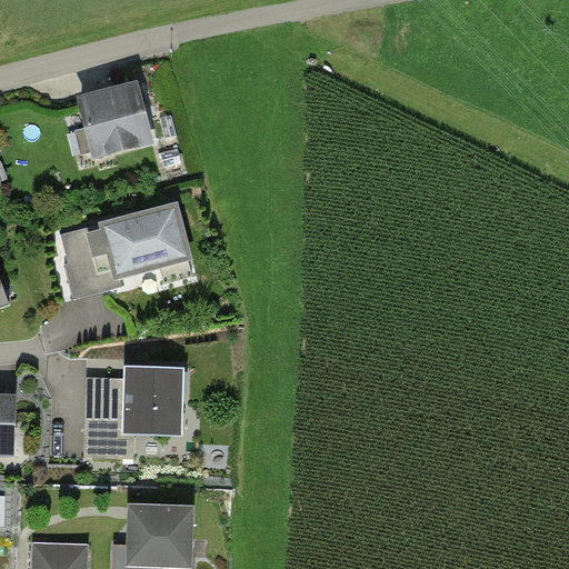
[(132,85),(68,105),(85,161),(150,141),(132,85)]
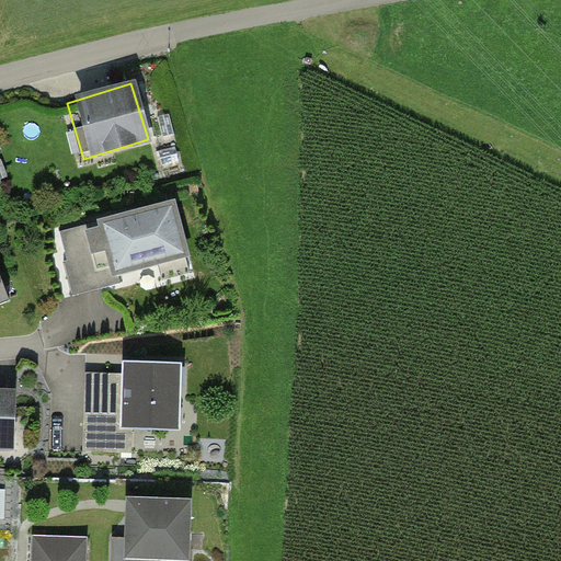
[(170,203),(54,235),(71,300),(187,268),(170,203)]
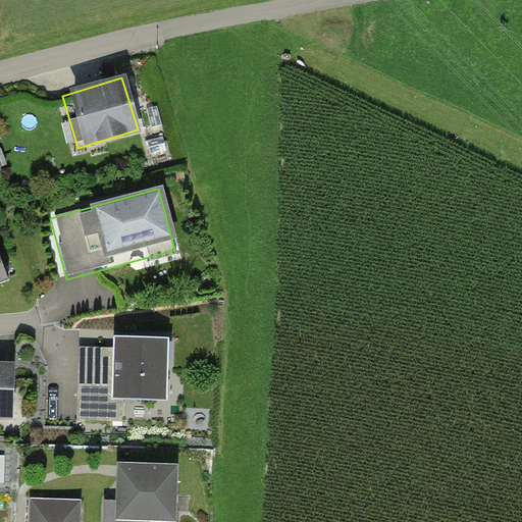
[(0,248),(0,282),(11,279),(0,248)]
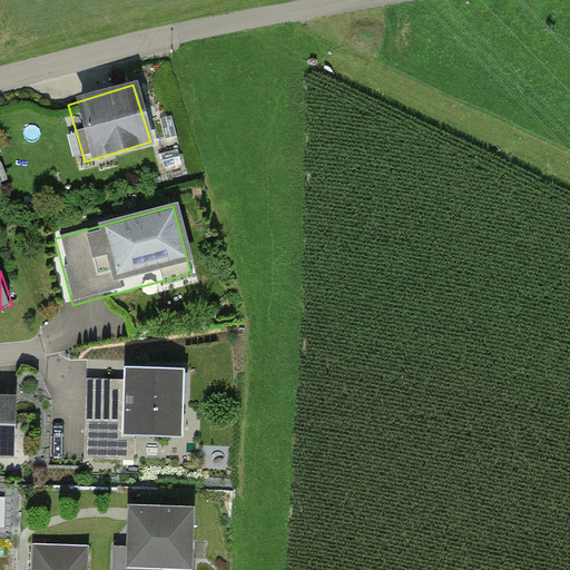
[(186,365),(126,364),(125,432),(184,434),(186,365)]
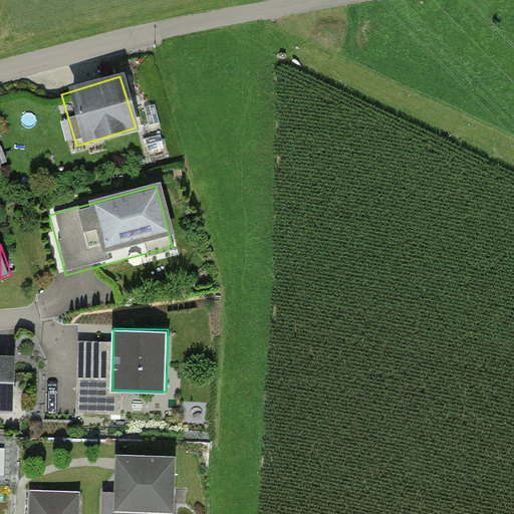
[(9,359),(0,359),(0,410),(10,411),(9,359)]
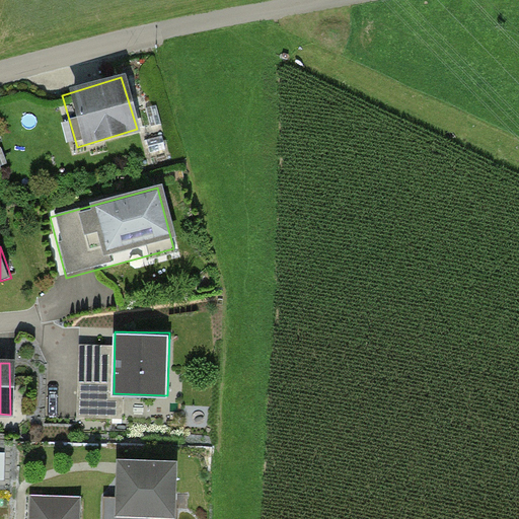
[(179,457),(118,456),(117,497),(105,497),(104,518),(151,518),(152,516),(177,517),(179,457)]
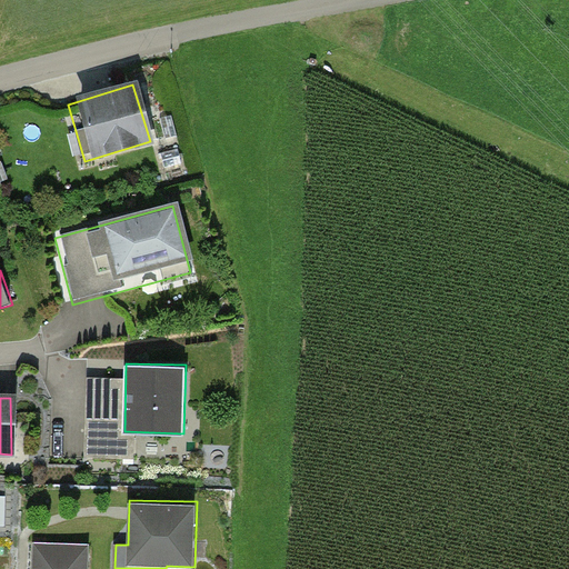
[(89,568),(90,543),(36,541),(35,568),(89,568)]
